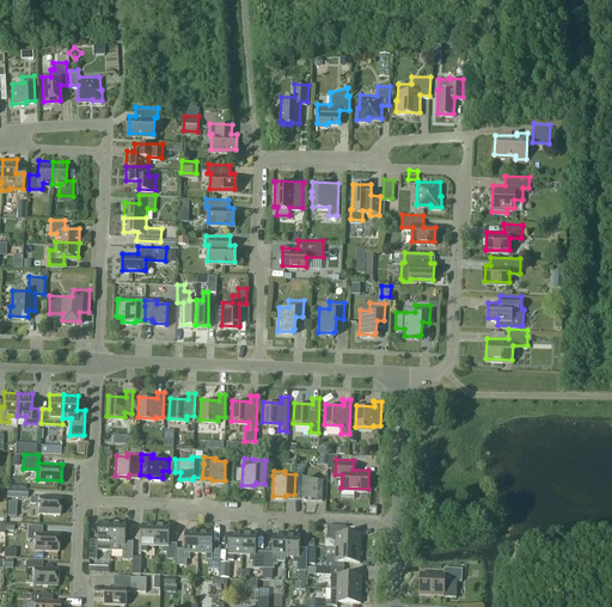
[(323,478),(318,478),(307,478),(307,474),(295,474),(294,495),(303,495),(305,497),(323,498),(323,478)]
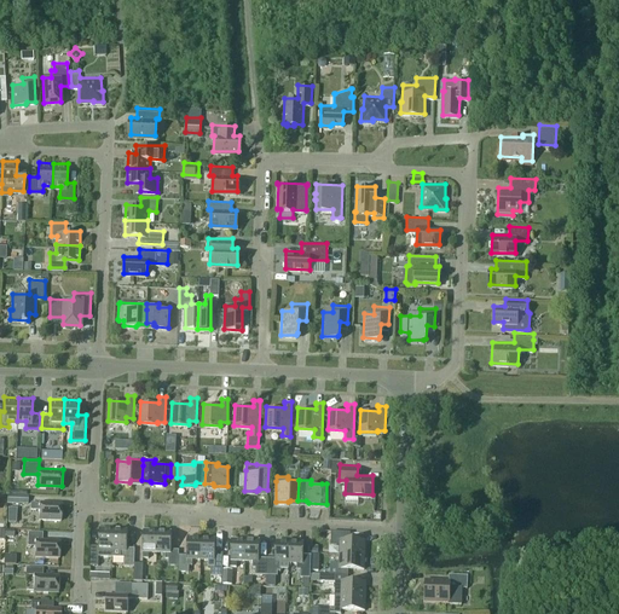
[(28,491),(7,490),(6,499),(28,500),(28,491)]
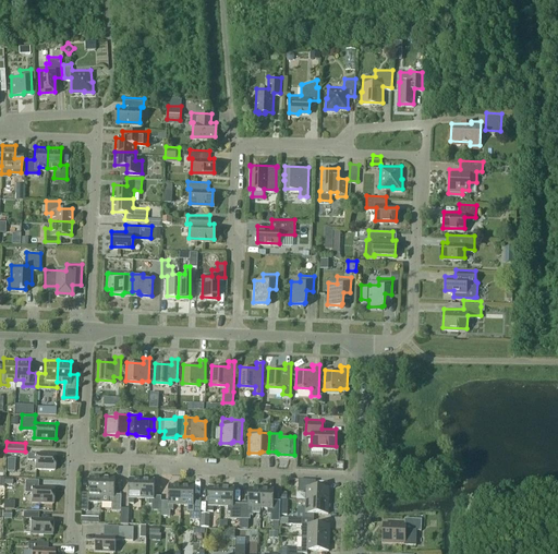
[(55,452),(27,450),(27,457),(35,457),(35,466),(55,467),(55,452)]
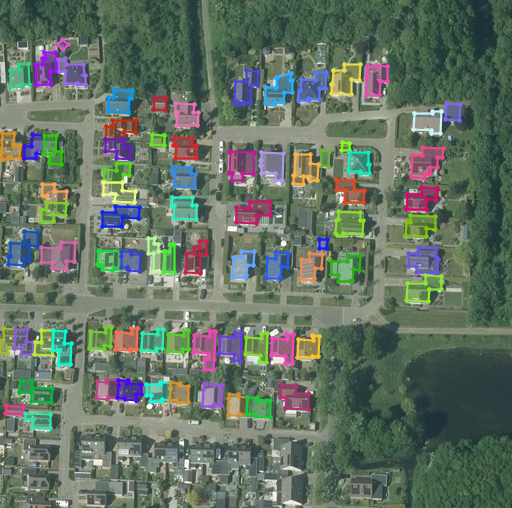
[(81,465),(81,460),(81,457),(93,458),(94,435),(82,434),(81,449),(75,449),(74,465),(81,465)]
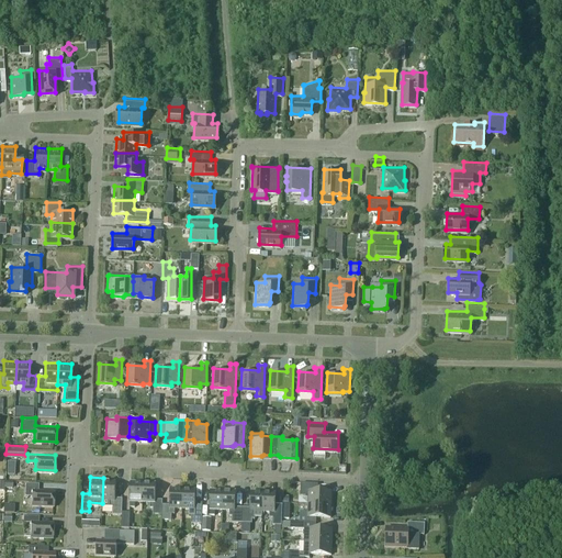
[(115,494),(115,478),(103,478),(102,503),(112,503),(112,512),(122,512),(122,509),(122,495),(115,494)]
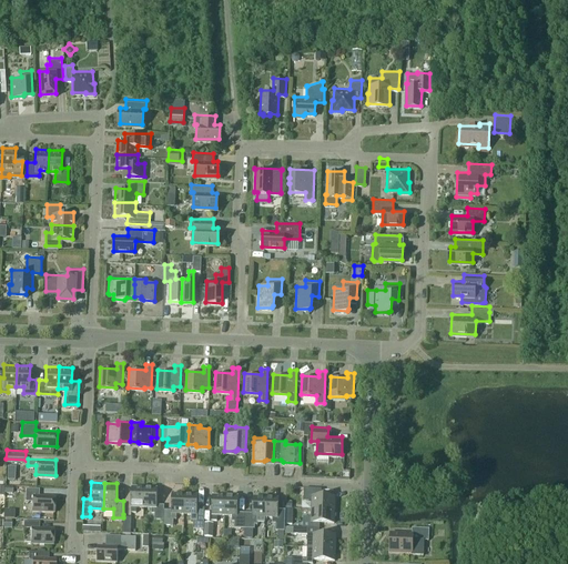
[(137,504),(143,504),(144,484),(131,484),(131,504),(131,510),(135,510),(137,504)]
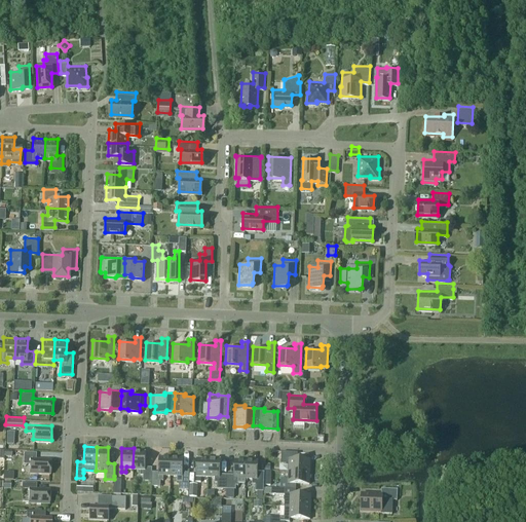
[(146,449),(134,448),(133,467),(140,467),(140,472),(143,472),(142,479),(151,479),(152,469),(152,464),(145,464),(146,449)]
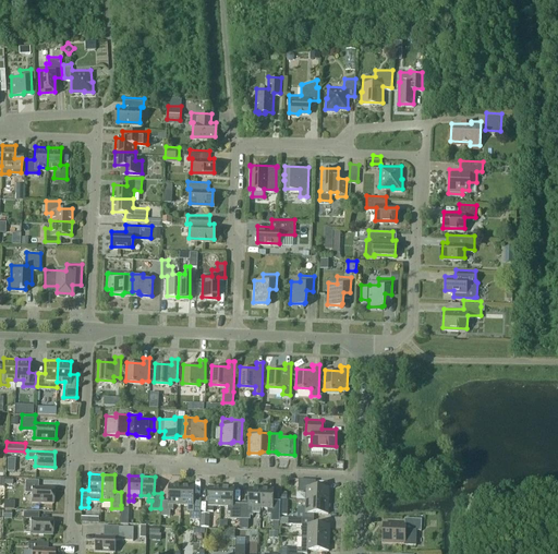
[(53,501),(53,485),(38,484),(38,478),(25,477),(25,490),(32,490),(32,500),(53,501)]
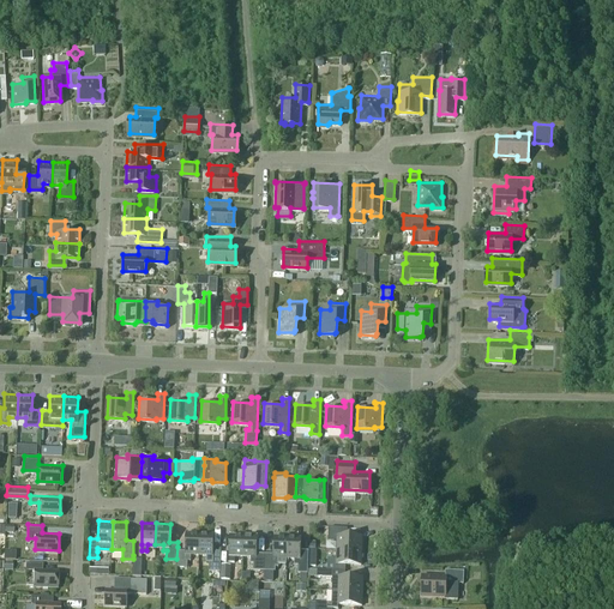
[(337,537),(337,547),(361,548),(362,534),(347,532),(347,524),(329,524),(327,537),(337,537)]
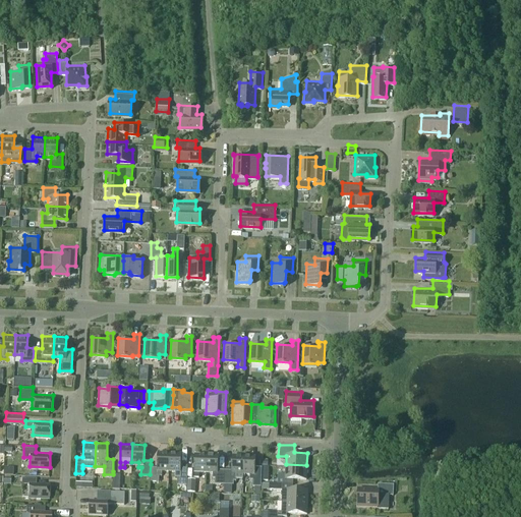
[(150,474),(150,478),(159,479),(159,473),(162,473),(162,468),(169,468),(169,450),(158,450),(157,464),(151,464),(150,474)]
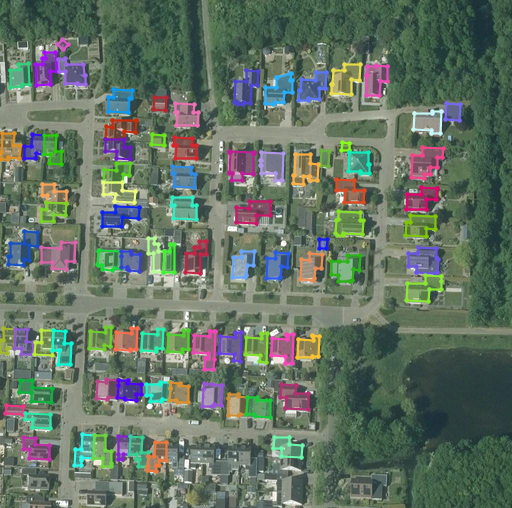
[(177,458),(178,443),(166,442),(166,460),(173,460),(172,465),(175,465),(175,473),(183,474),(184,458),(177,458)]
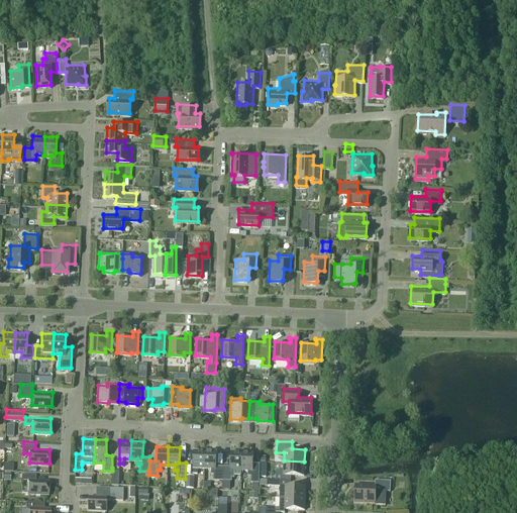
[(193,447),(192,466),(193,466),(192,471),(197,471),(197,466),(204,466),(205,448),(193,447)]
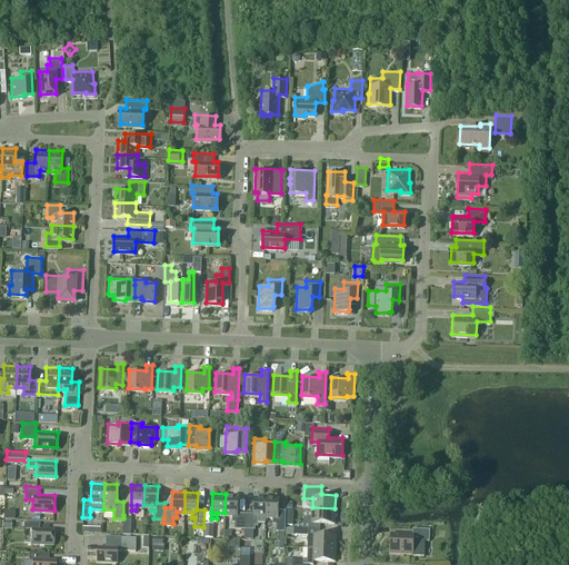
[(238,511),(239,494),(226,494),(225,513),(232,514),(232,519),(235,519),(235,526),(245,526),(246,511),(238,511)]
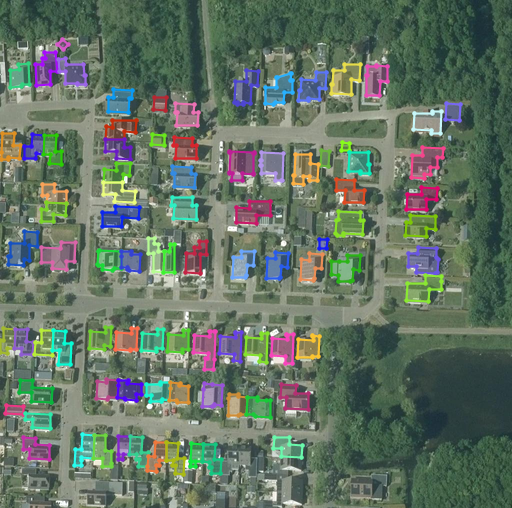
[(232,463),(239,463),(239,445),(228,445),(227,459),(221,459),(220,473),(229,473),(229,470),(232,470),(232,463)]
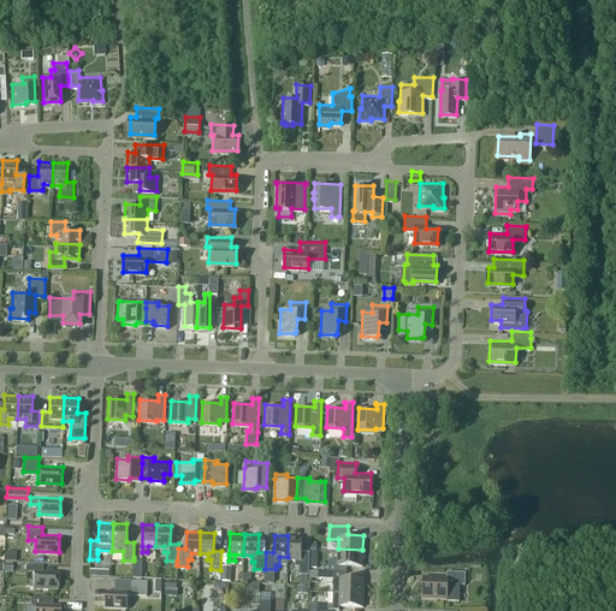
[(309,555),(301,553),(302,537),(288,535),(288,557),(295,557),(295,563),(298,563),(298,571),(301,571),(301,581),(307,581),(308,571),(309,555)]
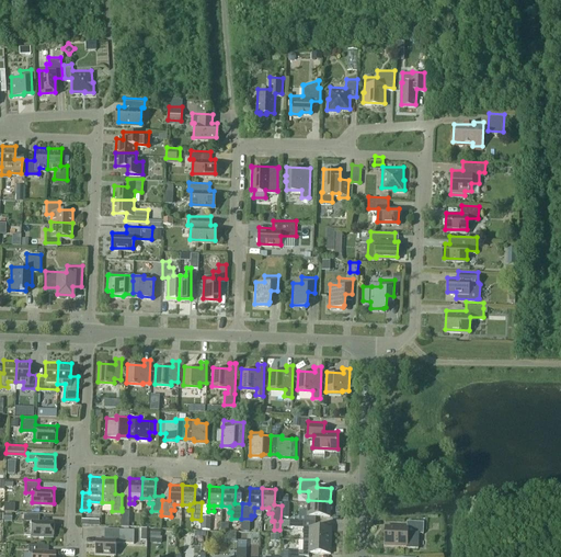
[(330,513),(330,501),(308,500),(308,507),(299,507),(299,518),(316,519),(316,513),(330,513)]
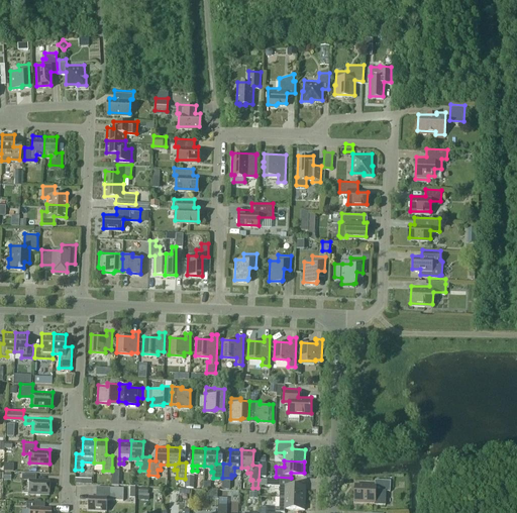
[(47,493),(48,478),(35,478),(35,472),(21,471),(21,478),(28,478),(27,492),(47,493)]
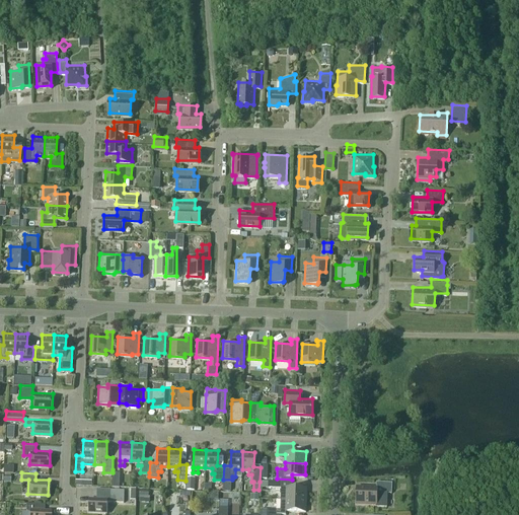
[(195,474),(187,474),(187,487),(195,488),(195,474)]
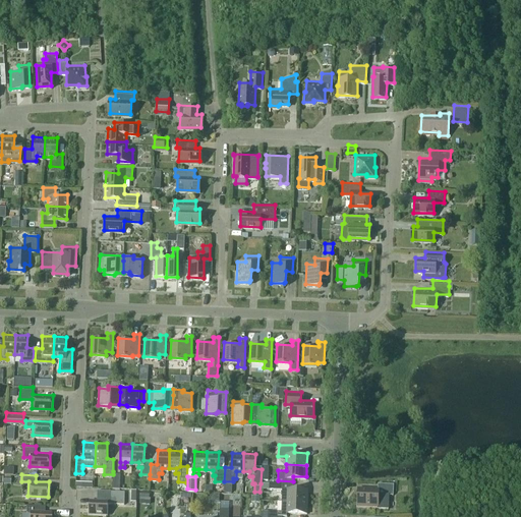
[(287,499),(307,500),(307,487),(292,486),(293,481),(278,480),(278,481),(262,480),(262,486),(282,486),(282,498),(287,499)]
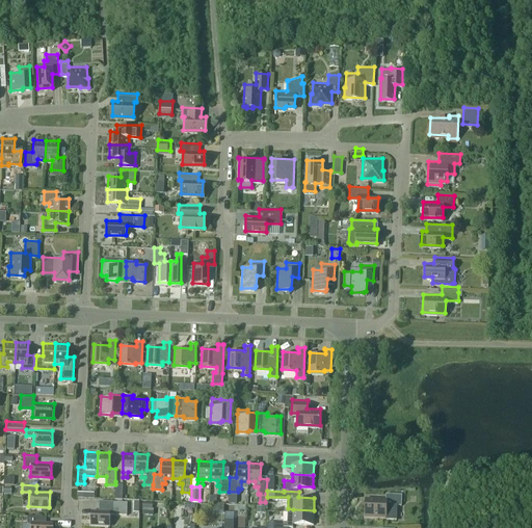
[(366,497),(365,513),(384,515),(384,517),(396,517),(397,503),(401,503),(402,492),(386,491),(386,497),(366,497)]
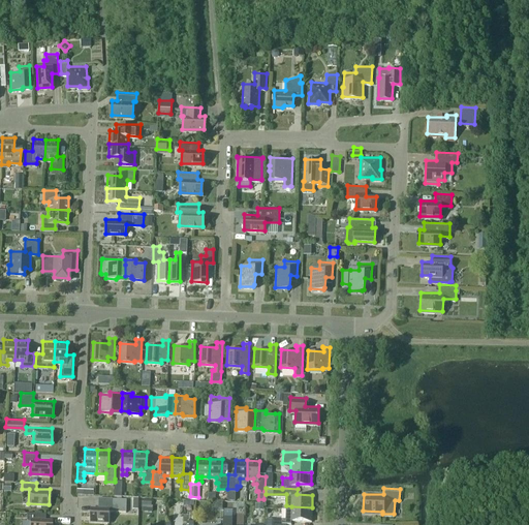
[(98,495),(98,506),(91,505),(91,520),(109,520),(110,508),(126,510),(126,496),(113,496),(113,495),(98,495)]
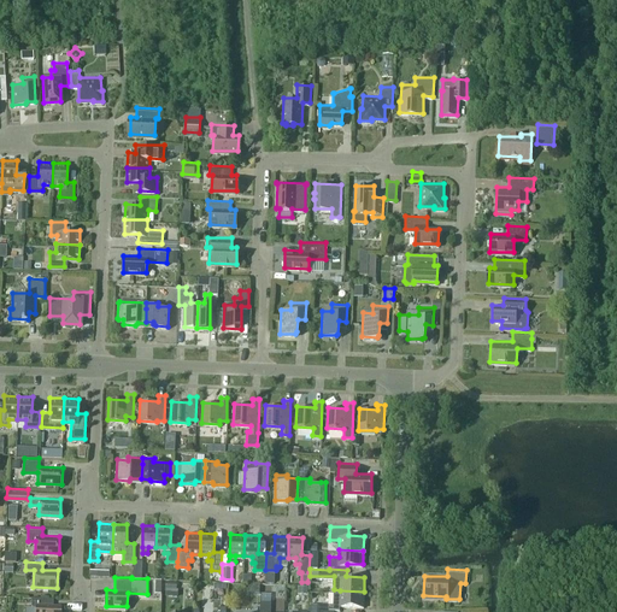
[(364,592),(340,590),(339,604),(363,605),(364,592)]
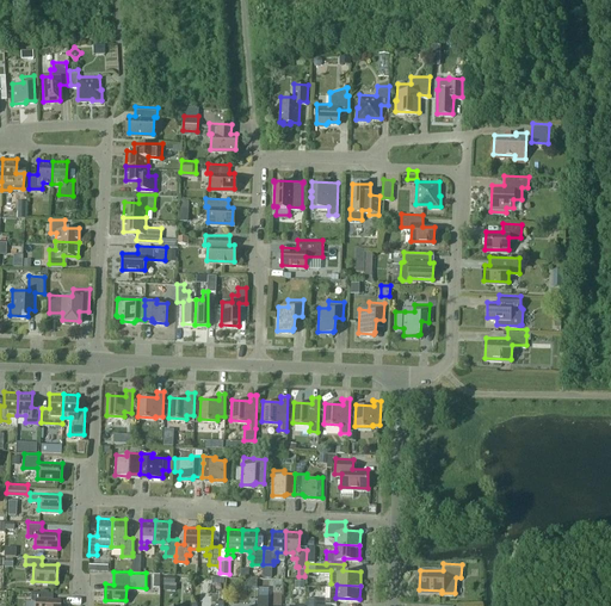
[(53,589),(31,589),(30,598),(35,598),(34,605),(59,605),(59,598),(53,598),(53,589)]
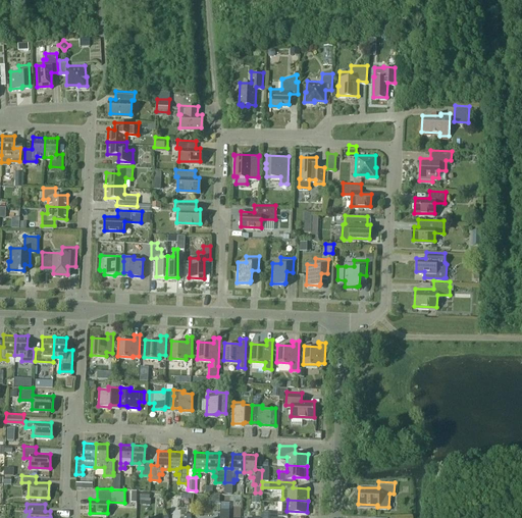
[(228,517),(229,506),(220,506),(219,517),(240,517),(228,517)]
